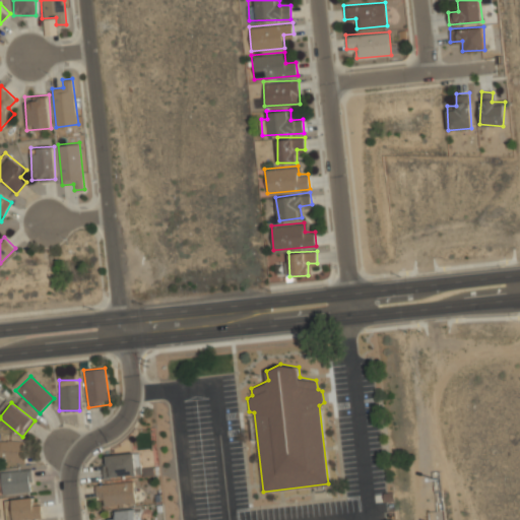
[(0,461),(25,461),(25,441),(0,441),(0,461)]
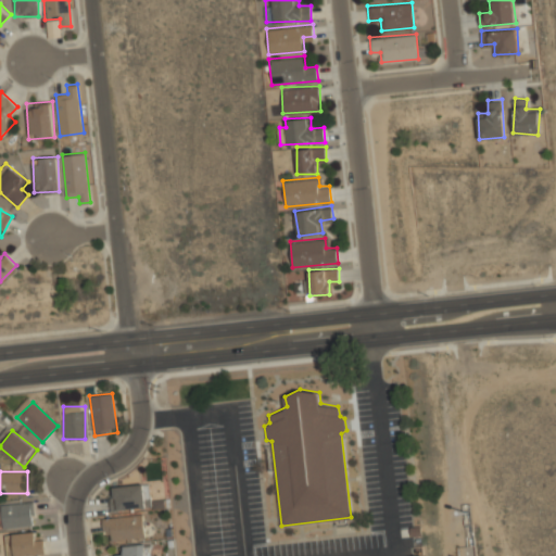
[(110,484),(111,508),(151,508),(150,484),(110,484)]
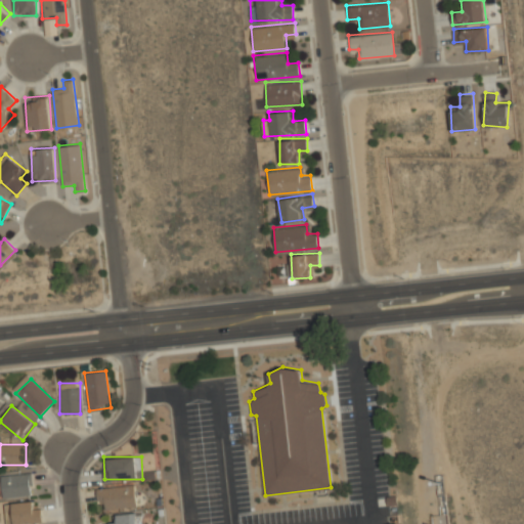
[(33,472),(1,473),(1,496),(34,495),(33,472)]
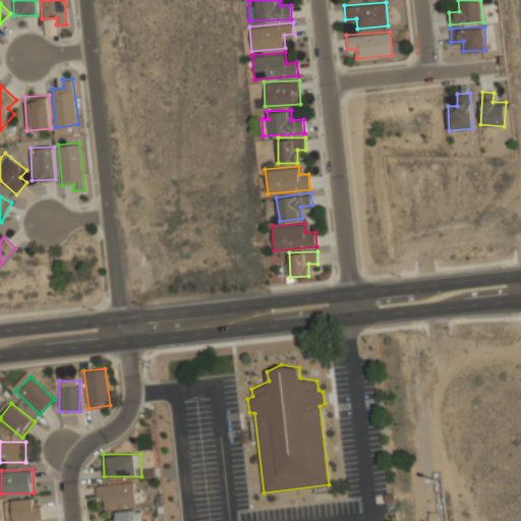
[(134,481),(97,483),(98,506),(136,504),(134,481)]
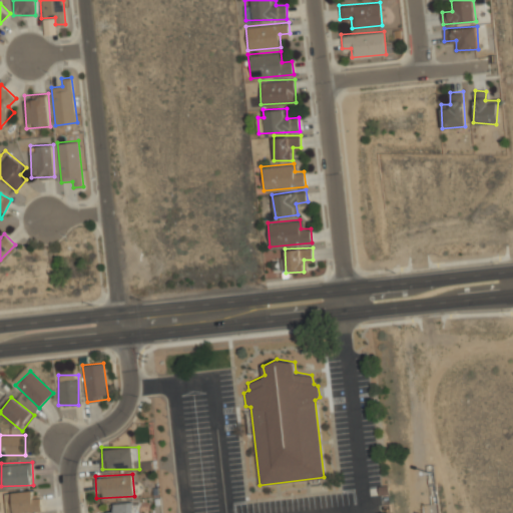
[(13,512),(43,512),(43,499),(33,499),(33,491),(13,491),(13,512)]
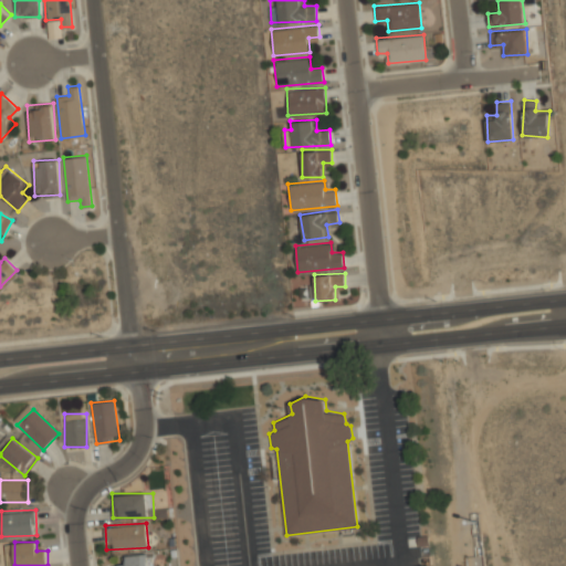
[(152,565),(152,555),(124,555),(124,565),(152,565)]
